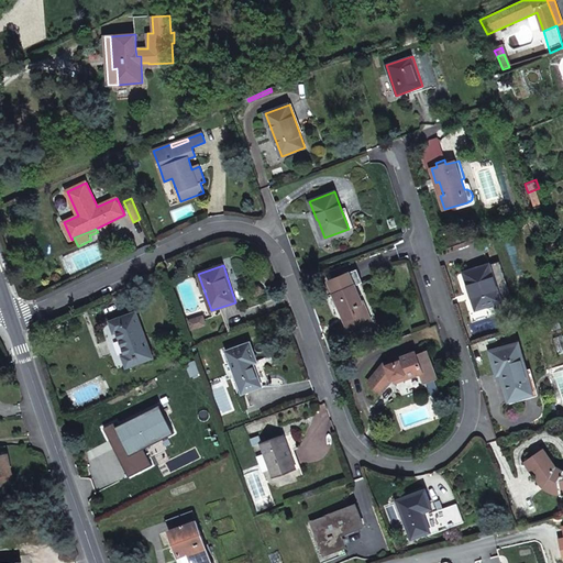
[(489,265),(464,273),(476,309),(501,301),(489,265)]
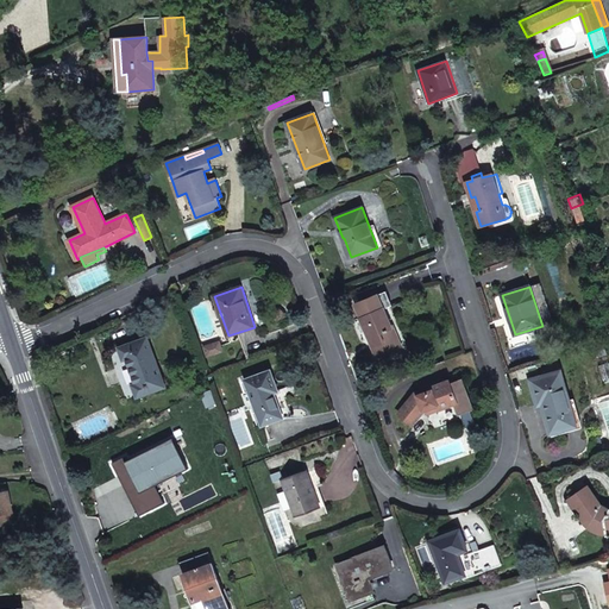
[(362,318),(378,357),(401,347),(384,309),(393,306),(387,292),(357,305),(362,318)]
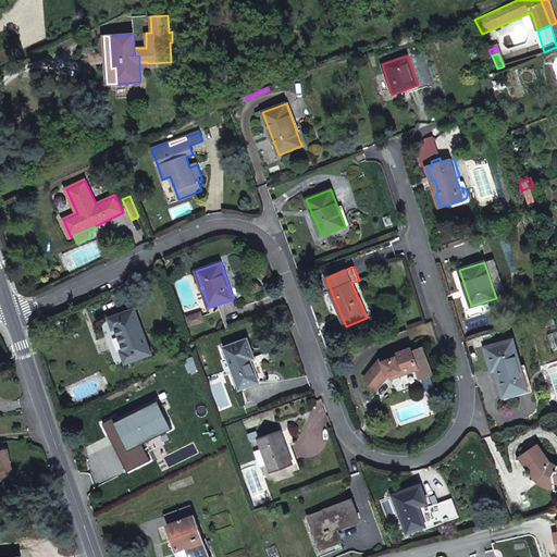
[(135,309),(109,318),(113,330),(116,329),(124,351),(121,353),(125,363),(151,354),(135,309)]
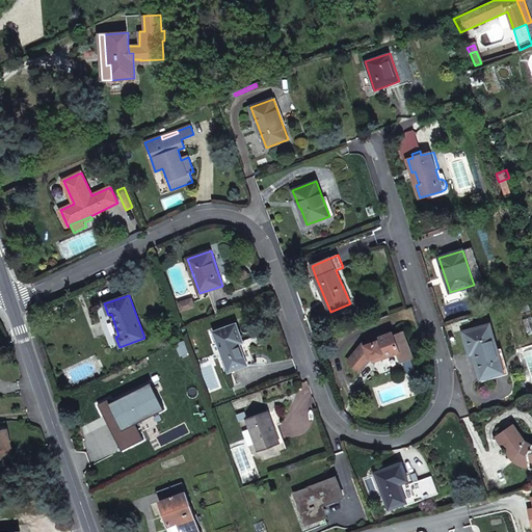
[(192,298),(179,303),(181,312),(194,307),(192,298)]
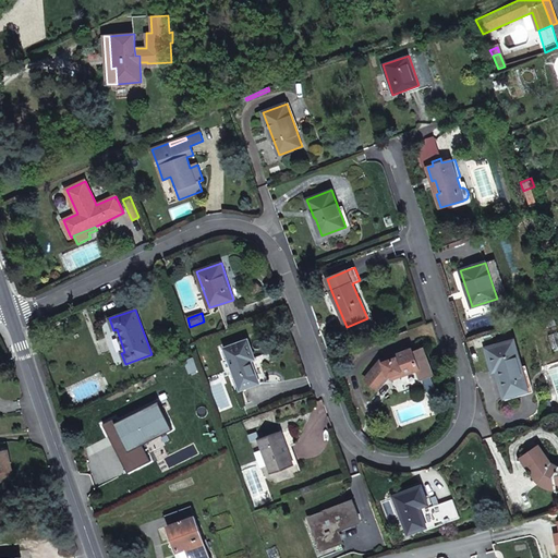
[(247,339),(225,349),(241,390),(259,383),(251,361),(255,359),(247,339)]
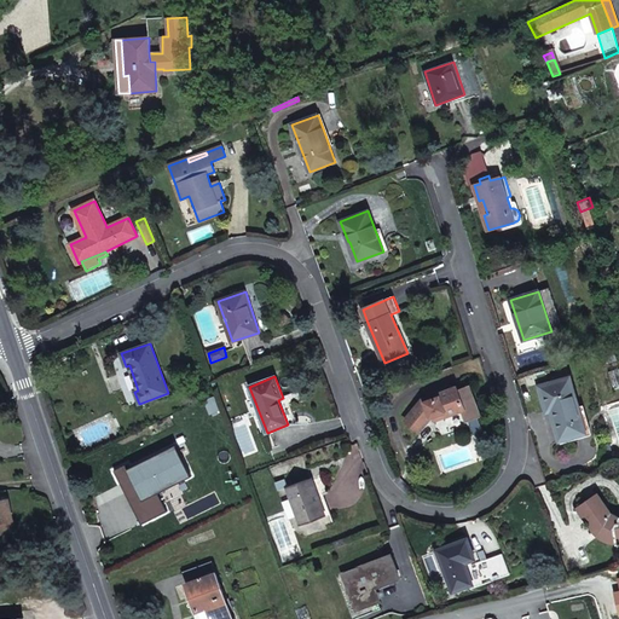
[(586,433),(571,377),(539,386),(547,412),(551,411),(560,440),(586,433)]
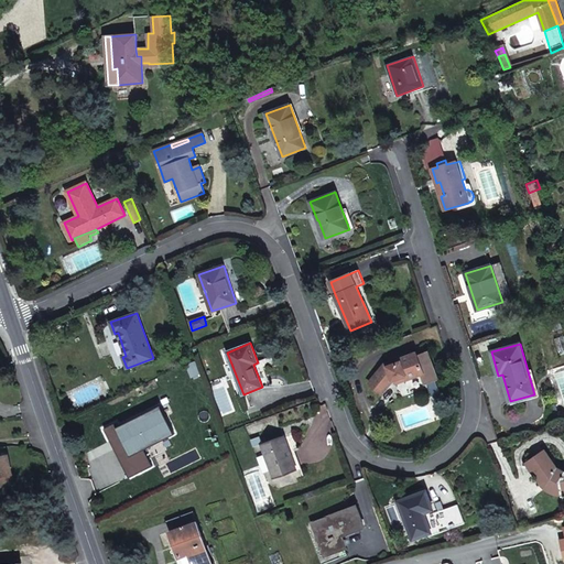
[(427,383),(416,353),(399,359),(400,362),(388,366),(386,364),(369,383),(381,393),(393,380),(405,376),(407,379),(412,377),(416,388),(427,383)]
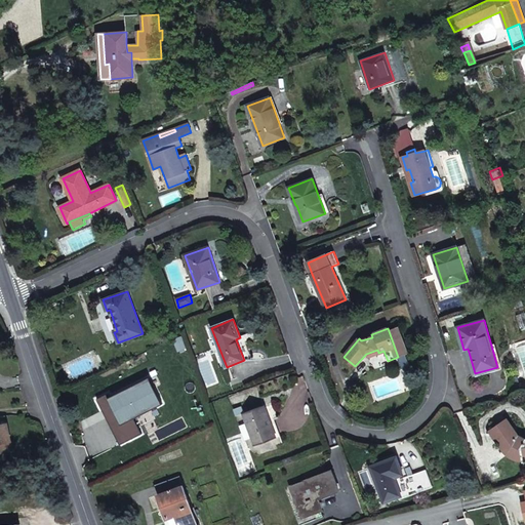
[(111,363),(104,366),(106,371),(114,367),(111,363)]
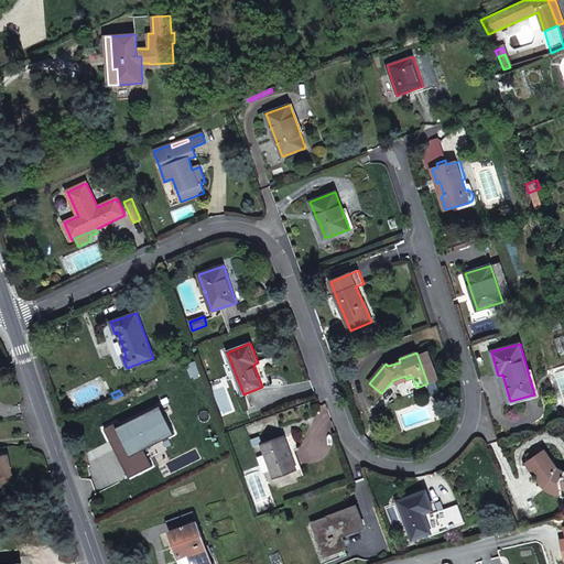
[(165,416),(170,414),(164,404),(160,405),(165,416)]
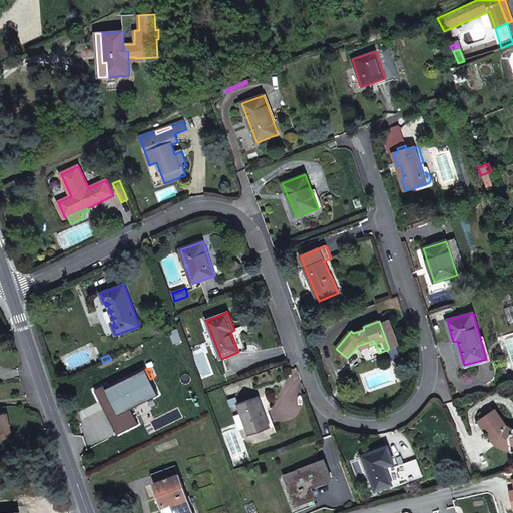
[(106,385),(95,390),(100,401),(104,400),(120,433),(141,422),(132,403),(149,395),(150,398),(161,392),(154,377),(150,379),(145,369),(107,389),(106,385)]
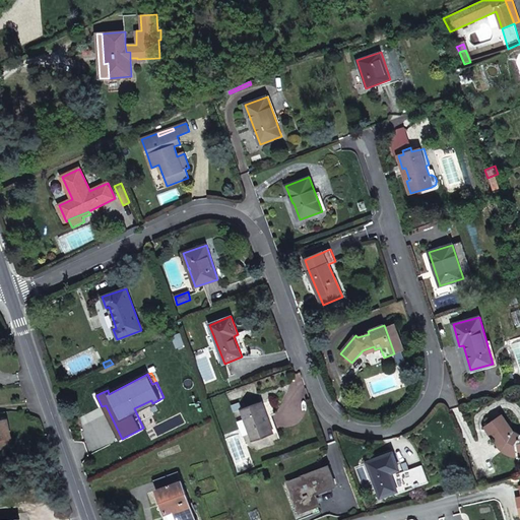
[(266,417),(270,415),(275,414),(269,398),(261,402),(242,409),(241,409),(253,441),(272,434),(266,417)]
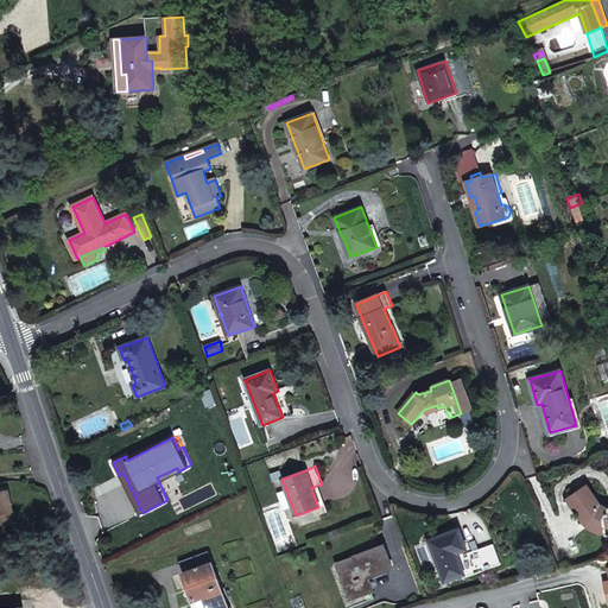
[(279,470),(271,474),(273,482),(282,479),(283,479),(279,470)]
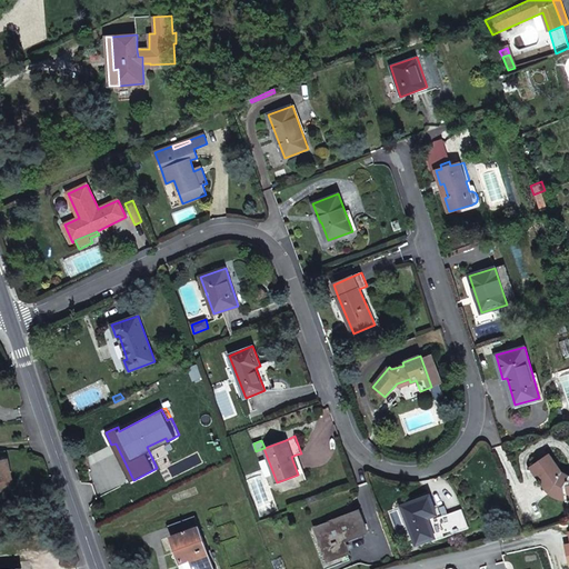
[(116,443),(111,445),(130,482),(133,480),(116,443)]
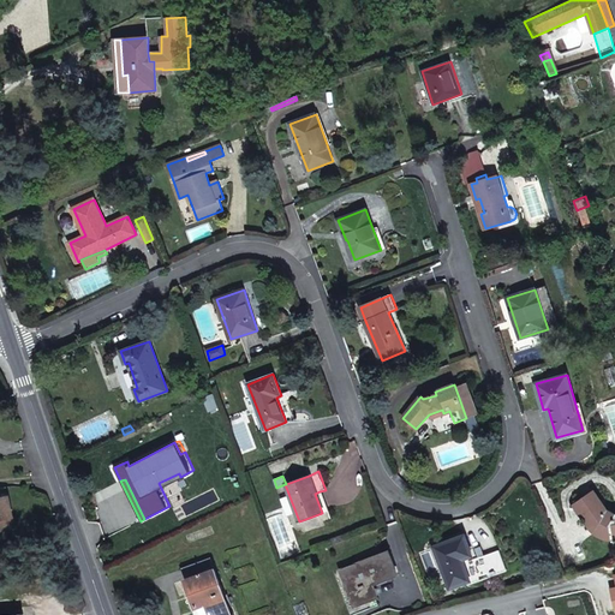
[(610,531),(613,531),(613,533),(614,532),(614,513),(608,509),(593,490),(573,505),(590,530),(596,525),(598,527),(602,529),(604,531),(608,531),(610,531)]
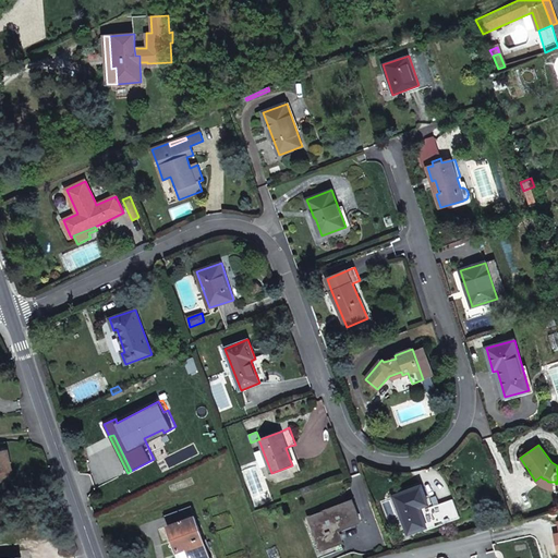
[(8,449),(0,450),(0,482),(13,480),(8,449)]
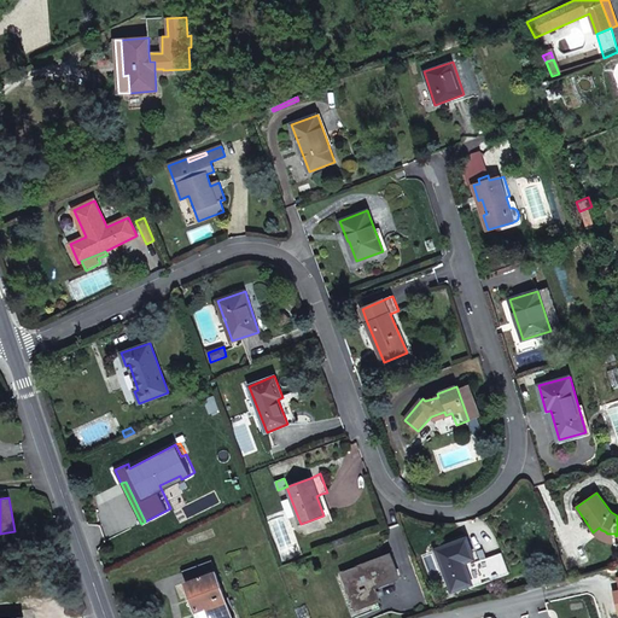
[(599,528),(593,532),(596,536),(601,538),(605,541),(610,542),(613,542),(617,542),(616,536),(616,534),(613,534),(611,534),(607,534),(605,531),(601,530),(599,528)]
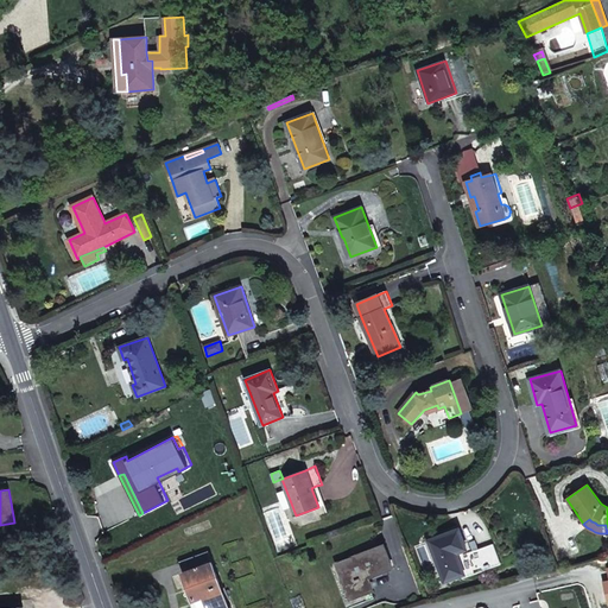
[(502,564),(494,544),(458,557),(457,553),(467,550),(460,530),(430,540),(445,582),(466,574),(467,577),(502,564)]
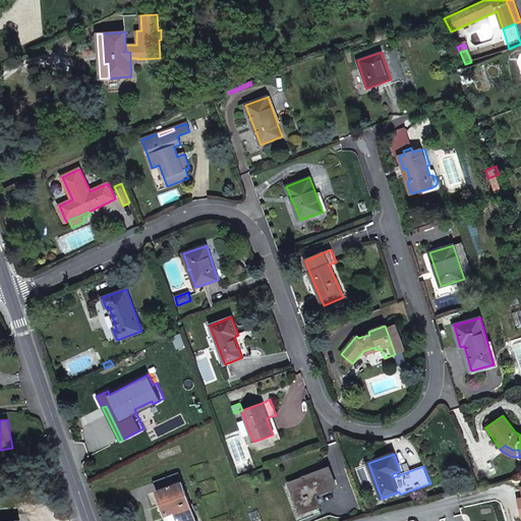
[(289,481),(301,512),(317,505),(314,496),(336,486),(330,469),(302,479),(301,477),(289,481)]
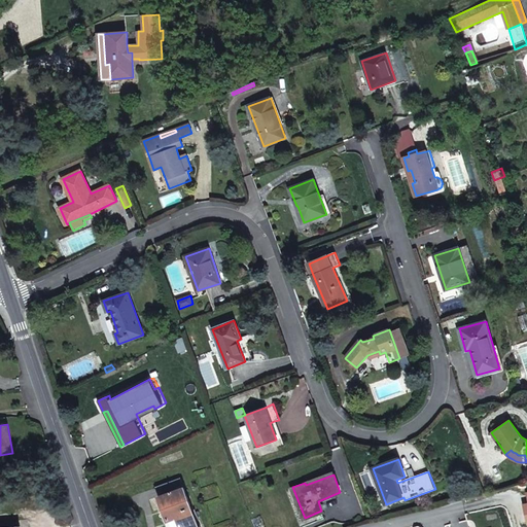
[(180,478),(155,487),(160,497),(164,507),(168,520),(169,520),(172,526),(198,526),(196,521),(199,520),(195,510),(192,511),(184,488),(180,478)]
